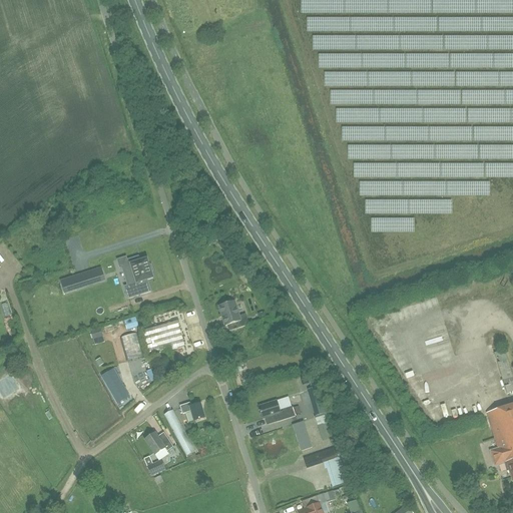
[(121,268),(126,282),(131,280),(132,285),(124,287),(128,300),(151,292),(147,281),(153,279),(147,260),(140,262),(138,257),(126,261),(128,266),(121,268)]
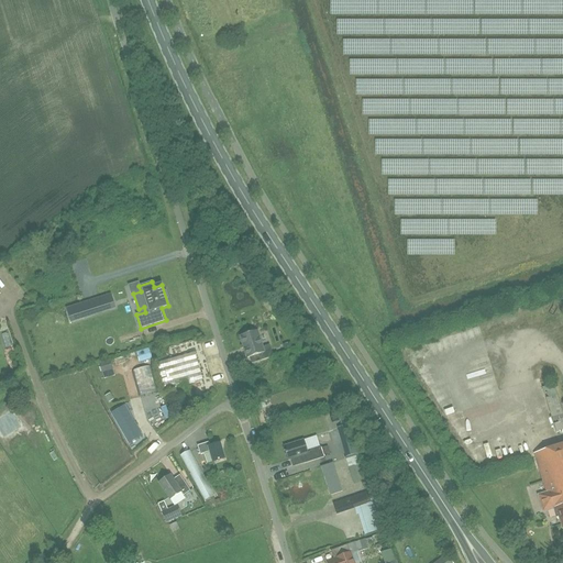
[(72,322),(84,318),(79,306),(67,309),(72,322)]
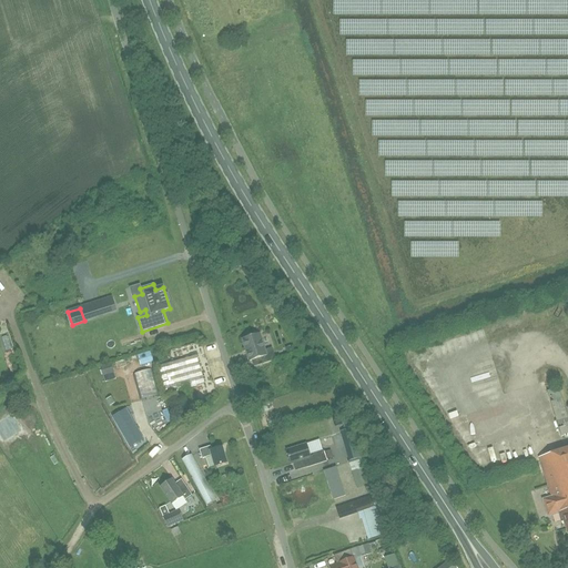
[(506,326),(509,334),(525,326),(521,318),(506,326)]
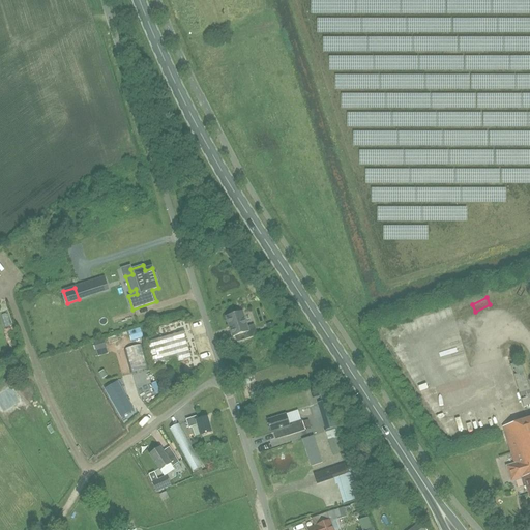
[(243,334),(245,340),(258,336),(254,325),(247,327),(242,312),(227,317),(233,337),(243,334)]
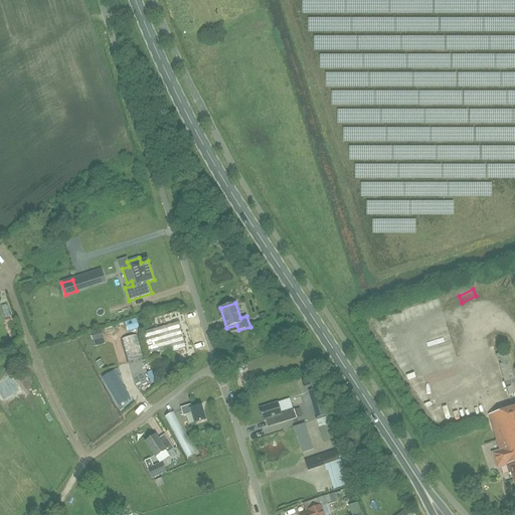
[(426,315),(423,307),(407,313),(411,322),(426,315)]
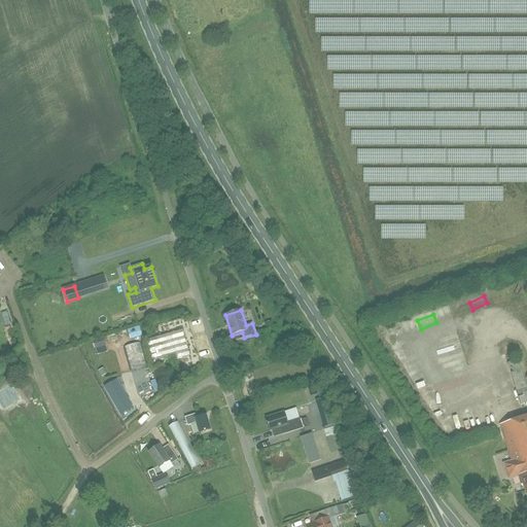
[(145,340),(152,366),(188,356),(181,329),(145,340)]
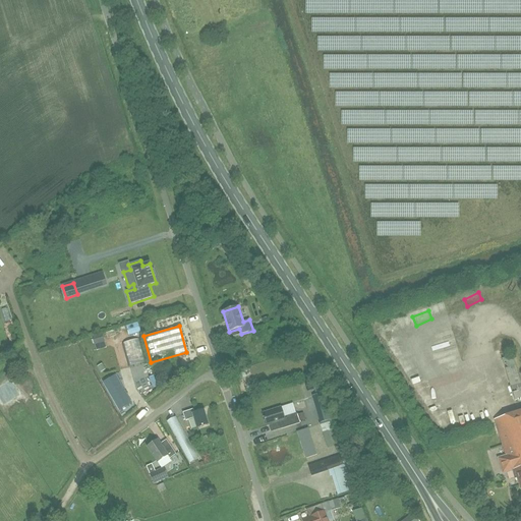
[(95,345),(105,342),(103,334),(93,337),(95,345)]
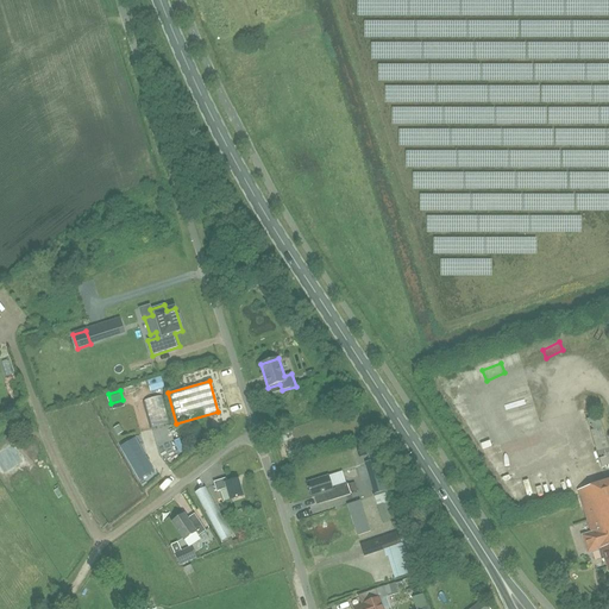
[(150,429),(171,424),(163,395),(143,401),(150,429)]
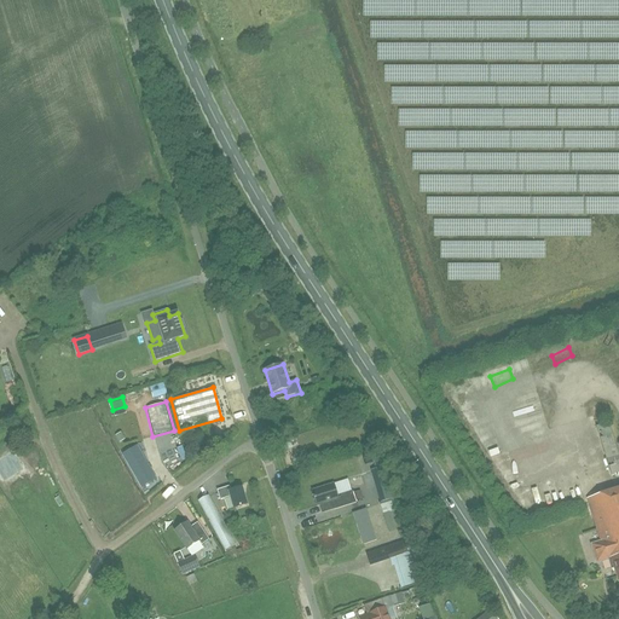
[(618,472),(618,457),(618,455),(617,449),(608,423),(596,427),(611,475),(618,472)]
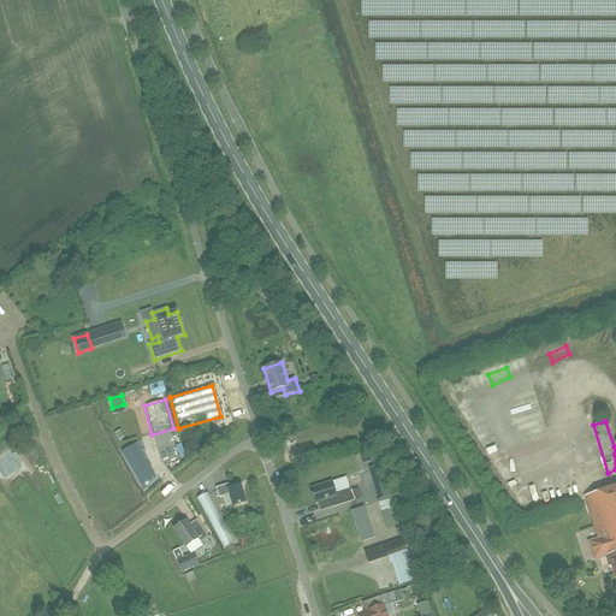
[(136,443),(122,452),(141,486),(157,477),(136,443)]
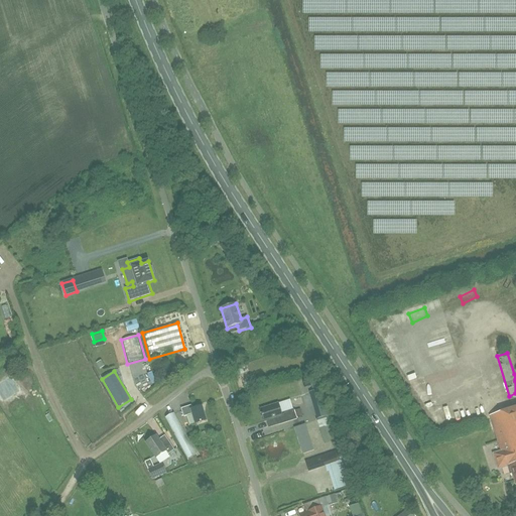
[(18,377),(23,384),(22,385),(26,390),(31,386),(28,381),(24,373),(18,377)]
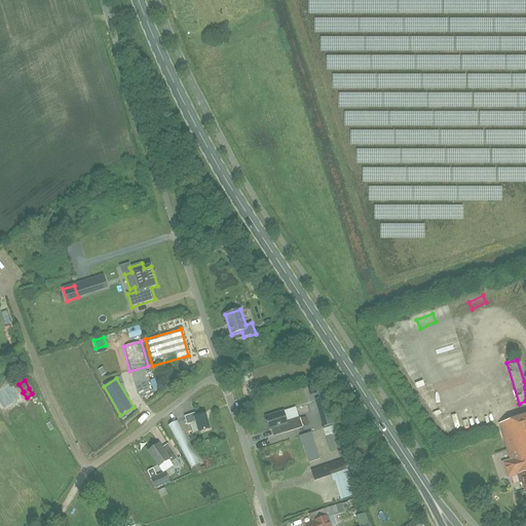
[(317,392),(314,382),(307,384),(310,395),(317,392)]
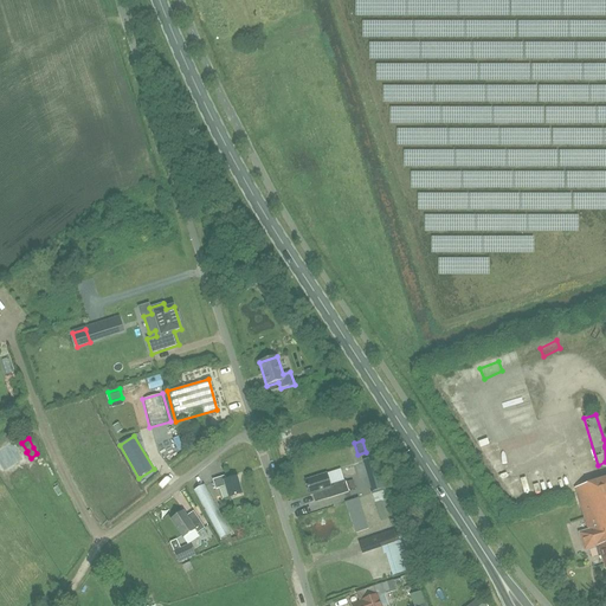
[(348,492),(348,490),(354,488),(353,481),(346,483),(345,481),(330,485),(327,474),(305,481),(310,496),(324,491),(327,500),(348,492)]
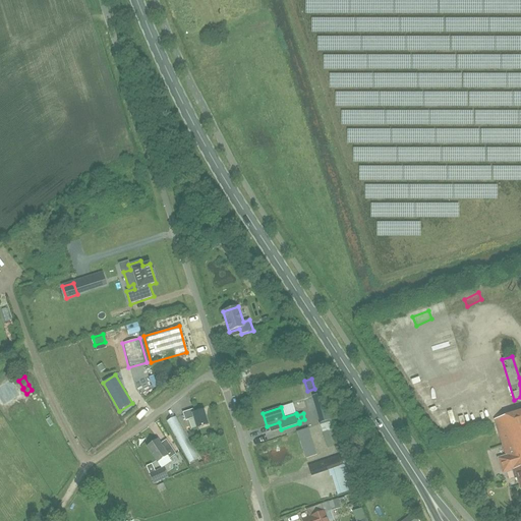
[(194,418),(197,428),(208,425),(204,410),(194,413),(193,409),(182,412),(184,421),(194,418)]
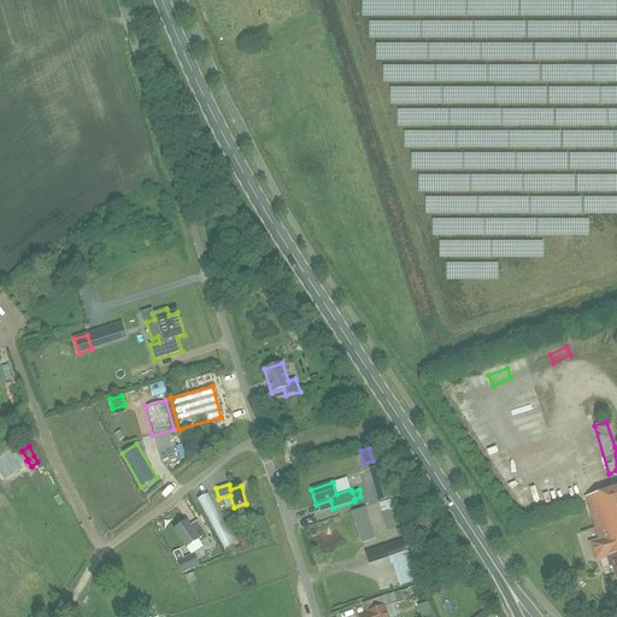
[(611,566),(613,565),(616,577),(616,486),(586,497),(599,540),(591,542),(595,560),(607,556),(611,566)]
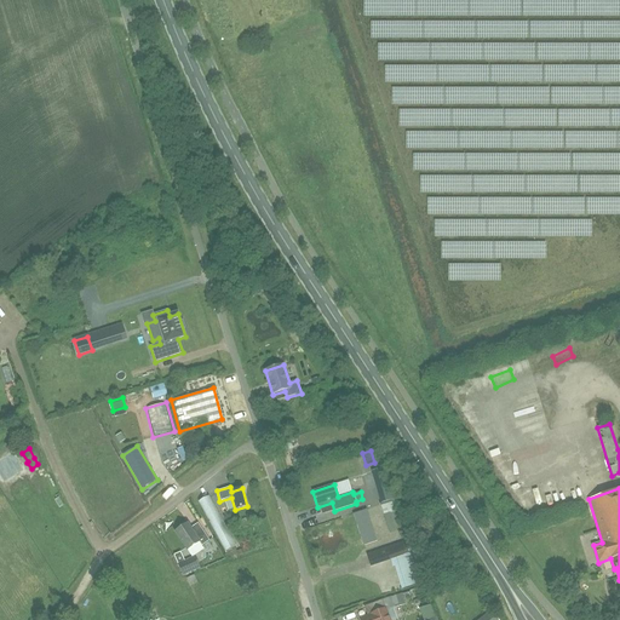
[(225,551),(235,546),(208,498),(199,503),(225,551)]
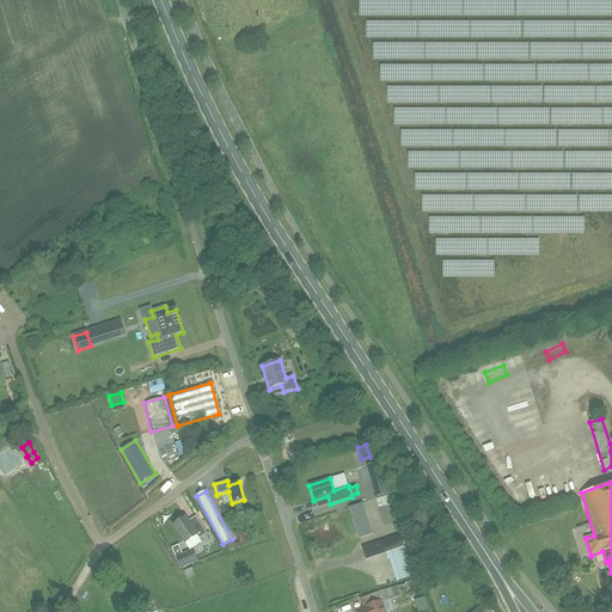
[(377,497),(380,509),(393,505),(390,494),(377,497)]
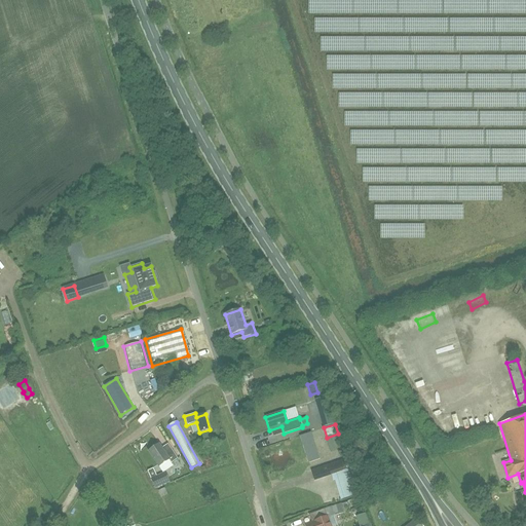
[(300,437),(308,463),(320,459),(310,433),(300,437)]
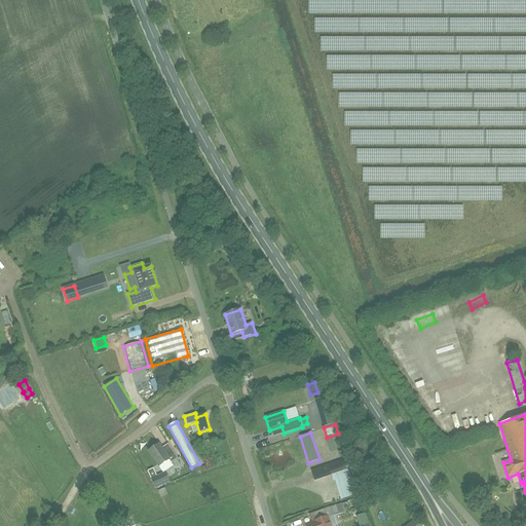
[(159,466),(170,460),(172,463),(178,459),(168,444),(162,448),(159,444),(149,451),(159,466)]
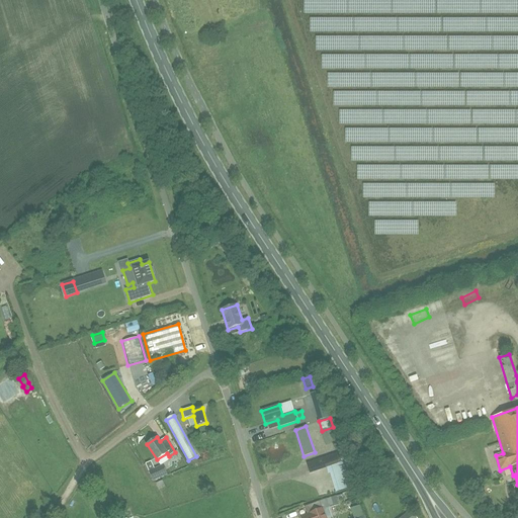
[(338,453),(307,464),(310,472),(341,461),(338,453)]
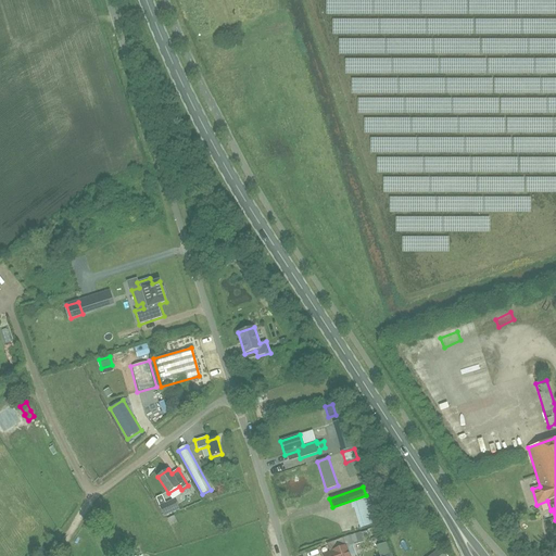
[(178,508),(175,500),(166,504),(162,495),(156,498),(164,516),(178,508)]
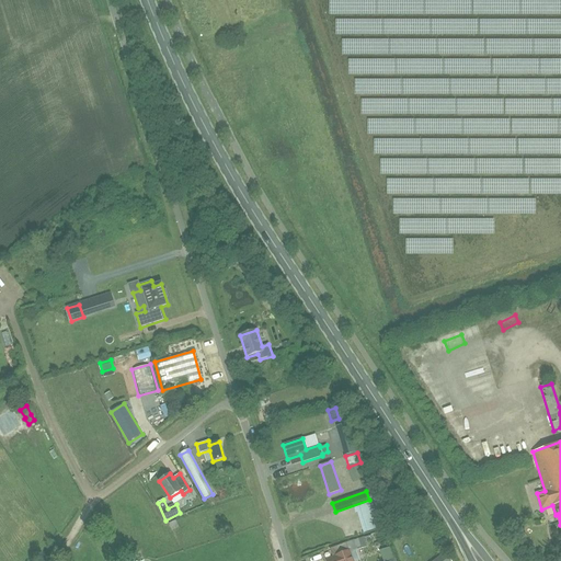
[(366,548),(363,537),(330,549),(333,560),(331,560),(352,560),(350,552),(355,551),(366,548)]
